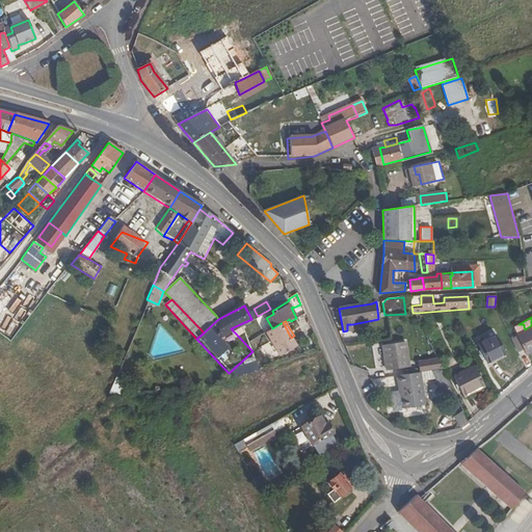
[(272,328),(265,333),(280,356),(296,346),(291,338),(283,322),(272,328)]
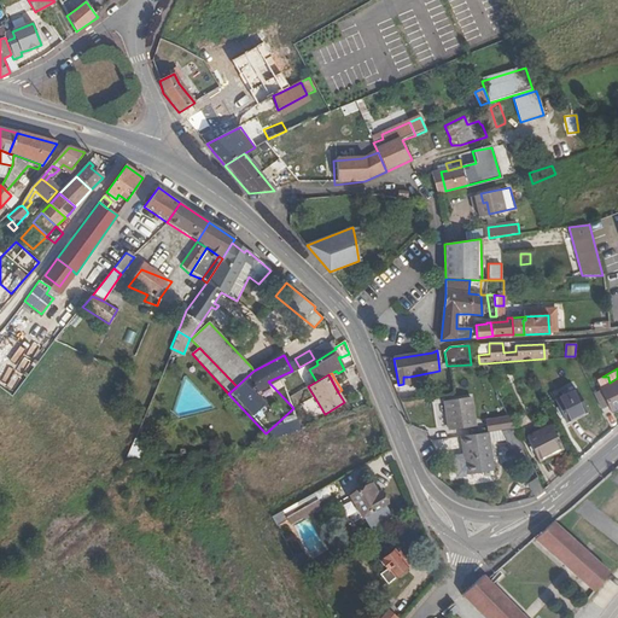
[(495,385),(502,385),(496,374),(490,377),(495,385)]
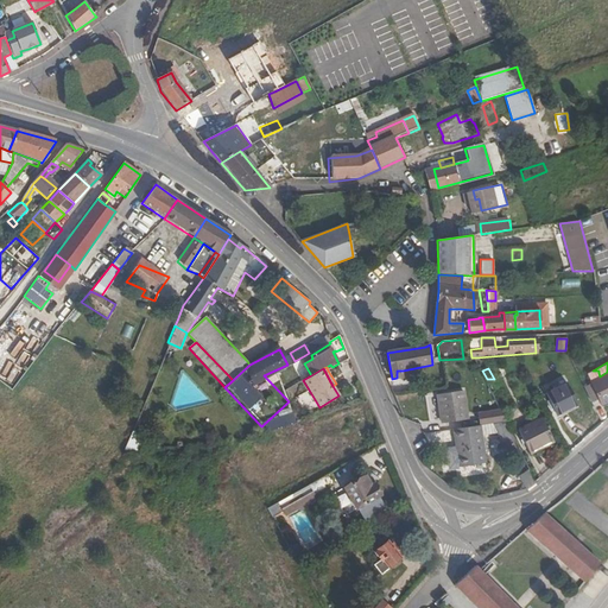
[(584,374),(588,381),(600,377),(599,373),(599,372),(599,371),(593,371),(584,374)]
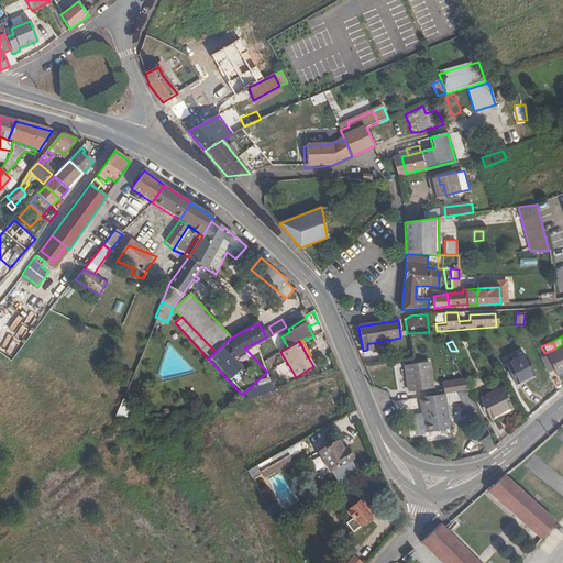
[(541,361),(548,375),(554,372),(555,375),(560,373),(555,349),(544,353),(547,357),(541,361)]
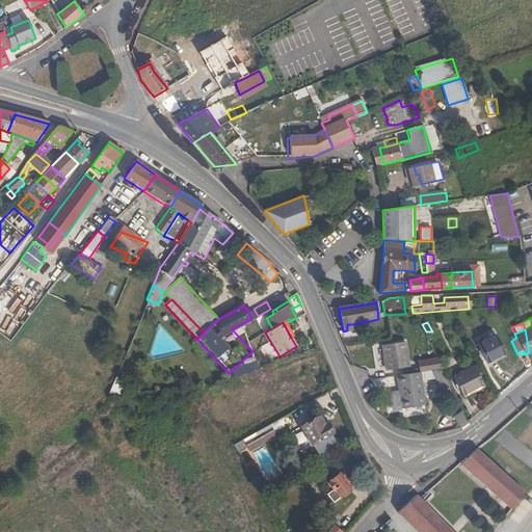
[(479,344),(487,363),(506,354),(498,335),(479,344)]
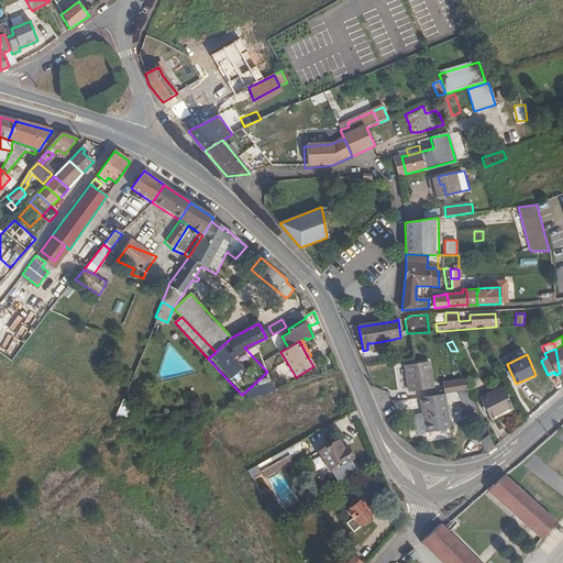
[(407,367),(408,375),(431,367),(430,364),(407,367)]
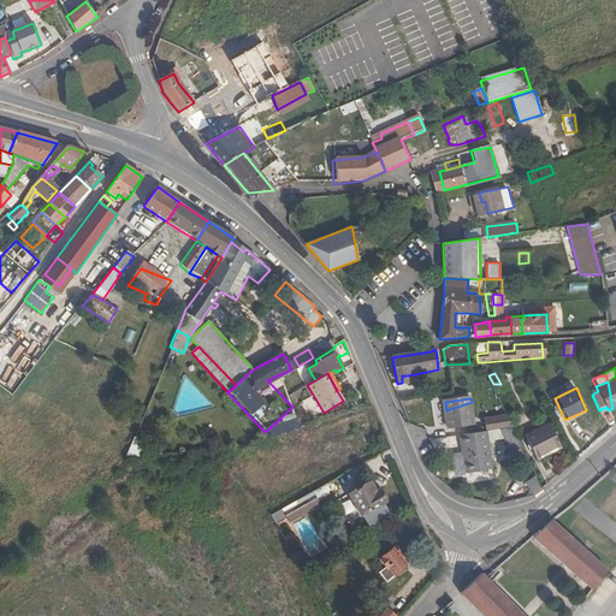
[(472,402),(446,410),(449,430),(475,426),(472,402)]
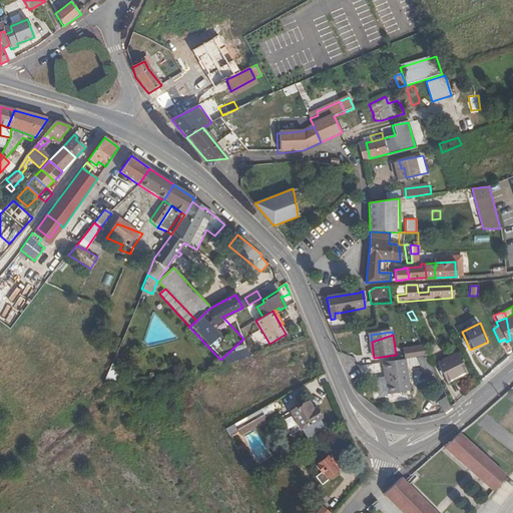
[(123,350),(119,349),(114,361),(118,363),(123,350)]
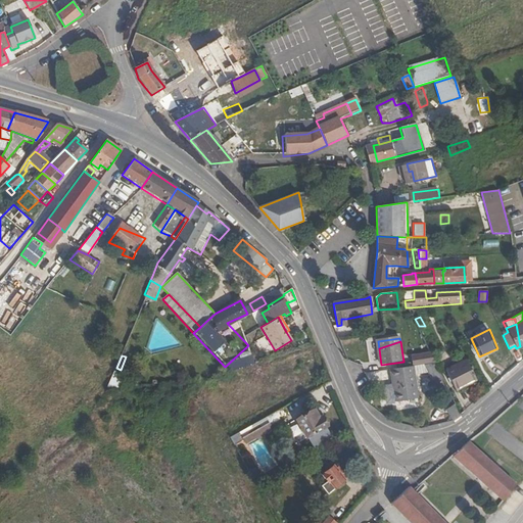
[(476,379),(468,360),(445,370),(455,389),(476,379)]
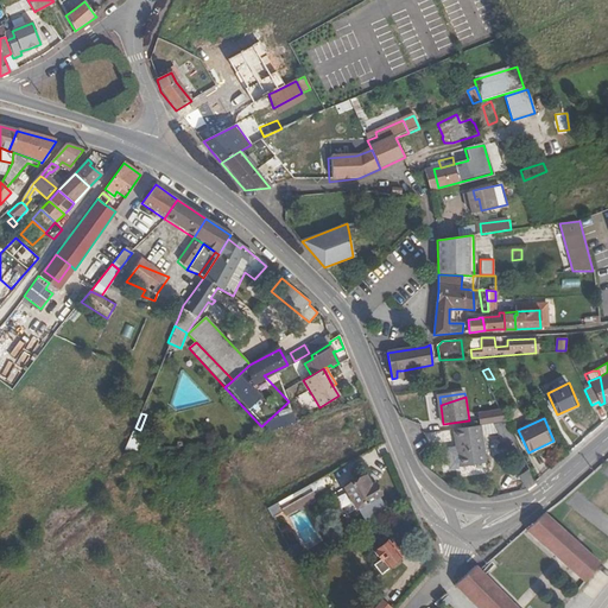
[(501,445),(514,439),(506,420),(491,423),(495,434),(501,445)]
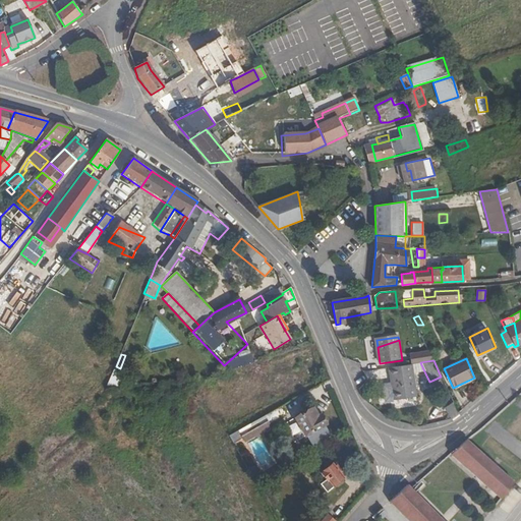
[(412,373),(424,371),(420,362),(410,364),(412,373)]
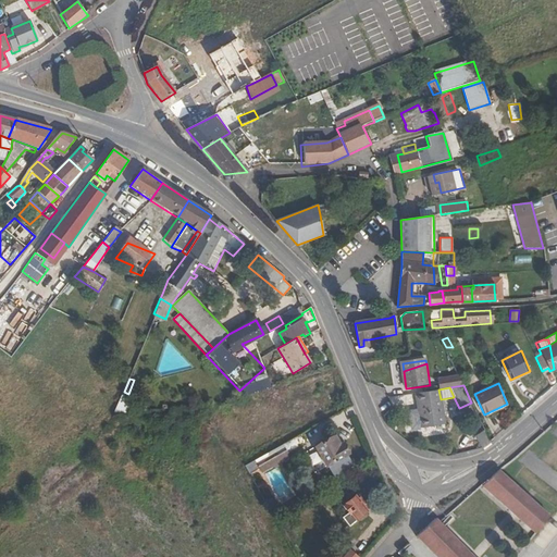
[(438,390),(417,393),(419,409),(421,428),(437,425),(444,425),(441,399),(438,390)]
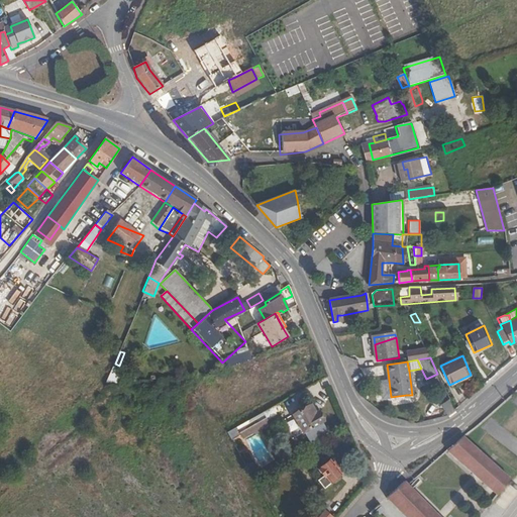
[(111,368),(105,384),(118,383),(121,372),(111,368)]
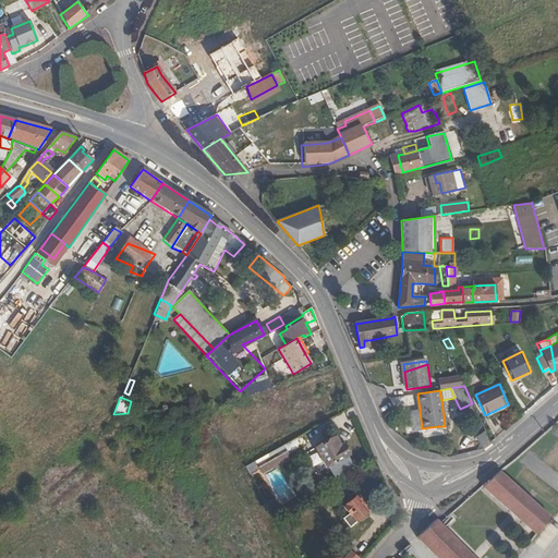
[(422,428),(420,410),(413,411),(411,413),(413,428),(415,429),(422,428)]
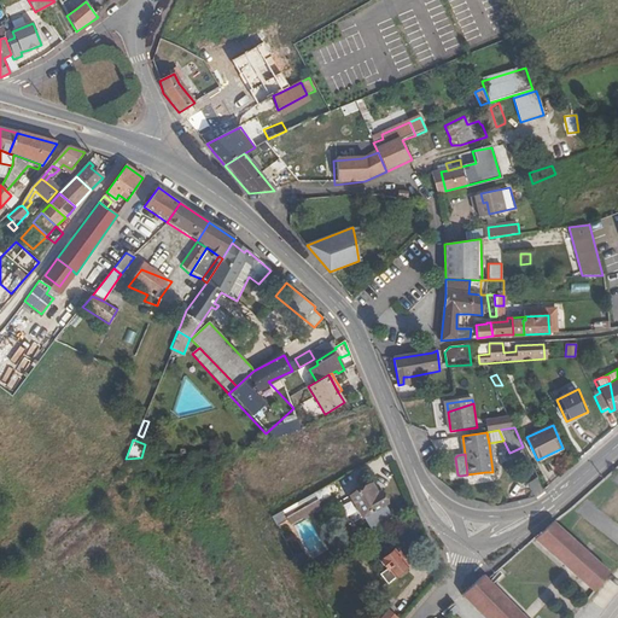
[(340,489),(336,481),(313,493),(318,502),(340,489)]
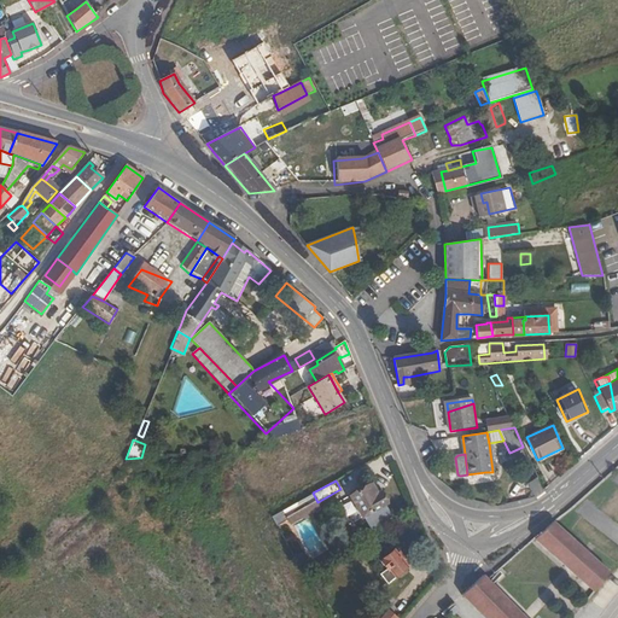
[(377,493),(382,490),(375,481),(371,483),(377,493)]
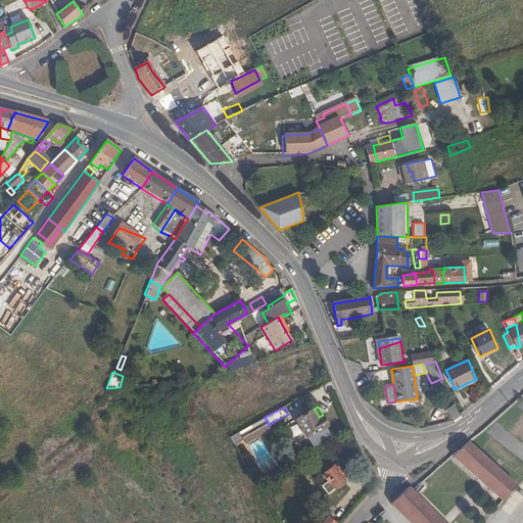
[(312,434),(328,425),(323,415),(319,417),(314,409),(295,419),(306,437),(312,434)]
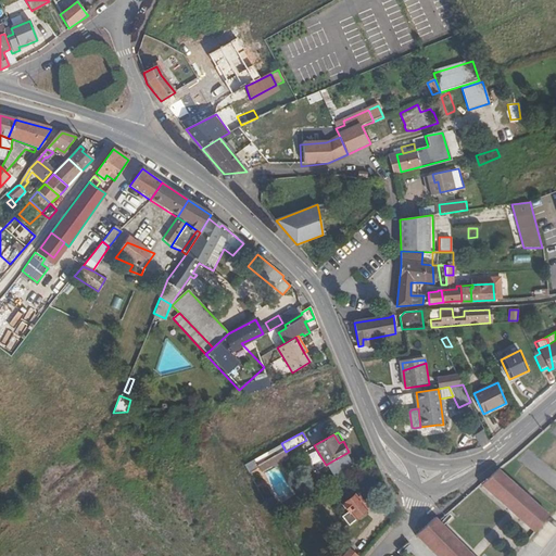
[(253,459),(257,467),(260,471),(289,457),(286,452),(281,443),(253,459)]
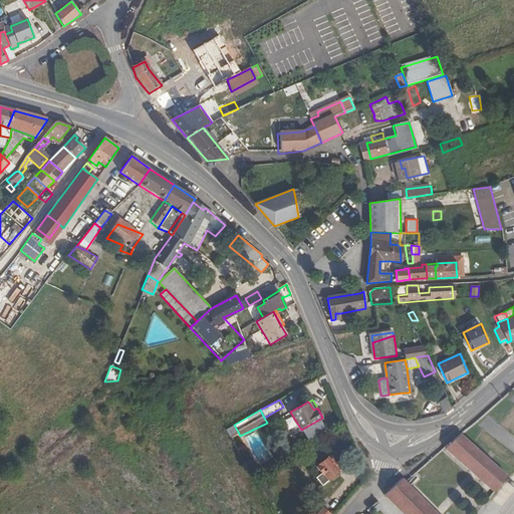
[(291,435),(298,430),(287,413),(280,418),(291,435)]
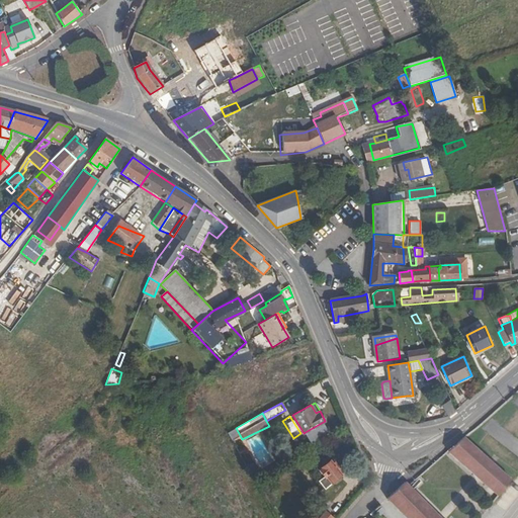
[(315,442),(332,433),(325,421),(309,430),(315,442)]
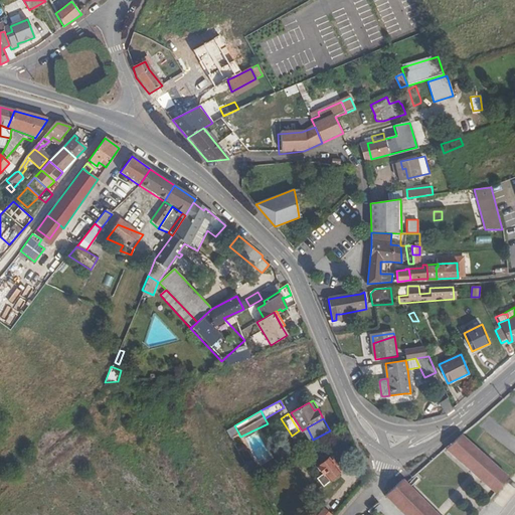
[(225,430),(229,438),(238,433),(234,425),(225,430)]
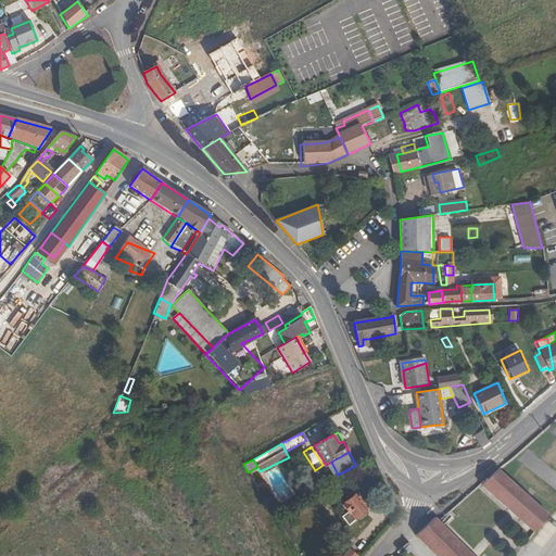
[(547,513),(498,469),(481,484),(535,531),(550,515),(547,513)]
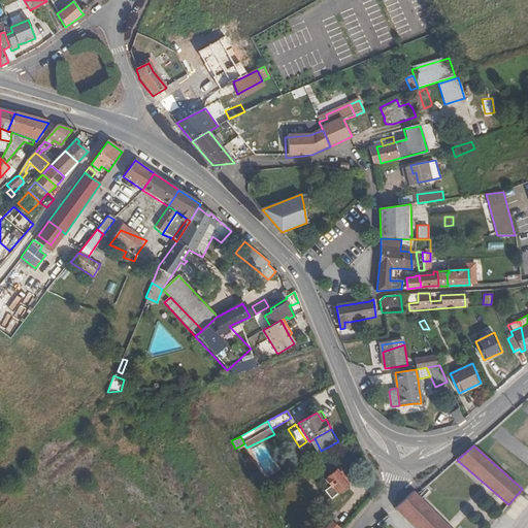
[(338,491),(340,492),(345,488),(345,486),(348,484),(344,481),(348,477),(341,469),(338,472),(335,469),(324,479),(329,485),(323,490),(330,498),(338,491)]
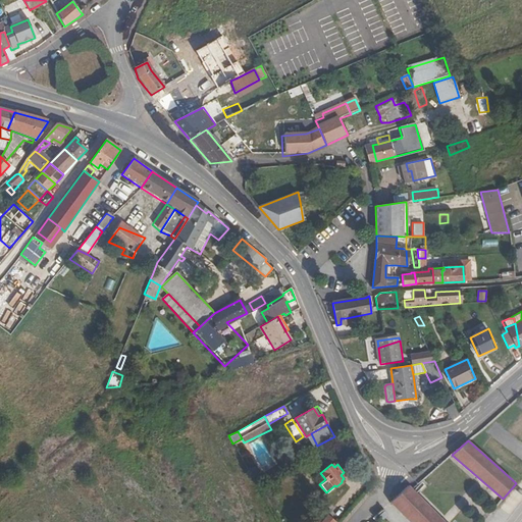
[(436,521),(441,518),(411,489),(408,485),(390,502),(410,521),(436,521)]
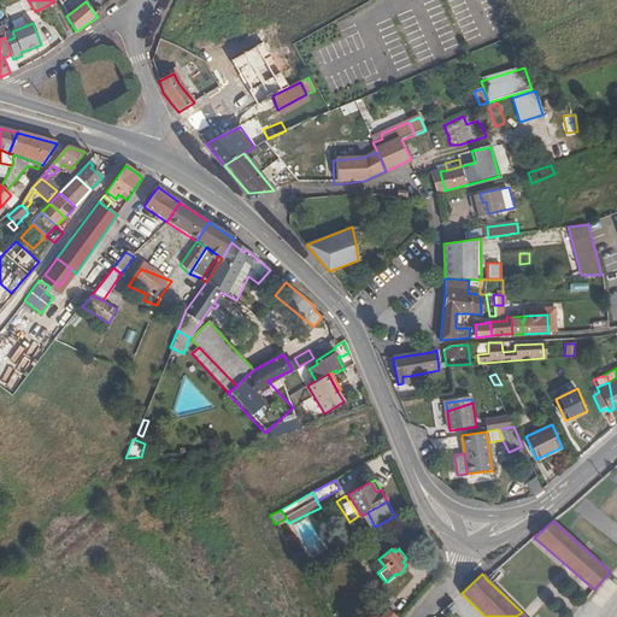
[(451,616),(458,609),(454,605),(446,612),(451,616)]
